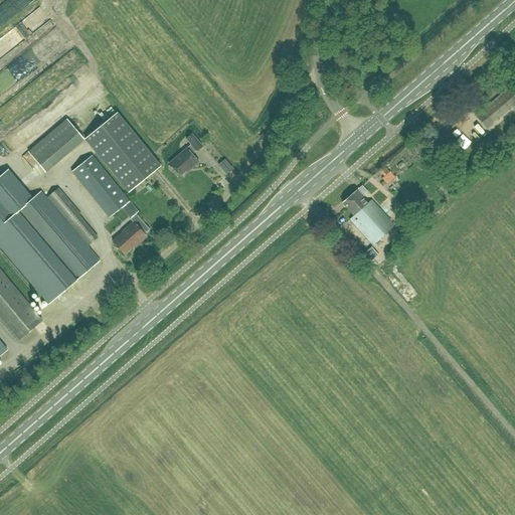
[(487,130),(514,106),(514,93),(510,88),(475,117),(487,130)]
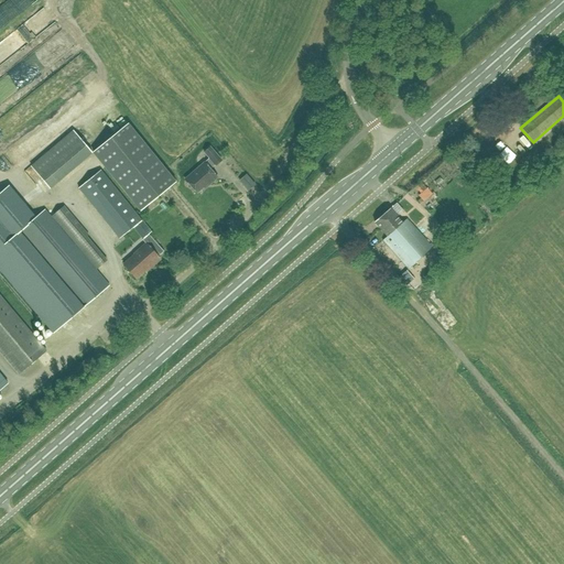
[(91,153),(73,131),(31,166),(50,188),(91,153)]
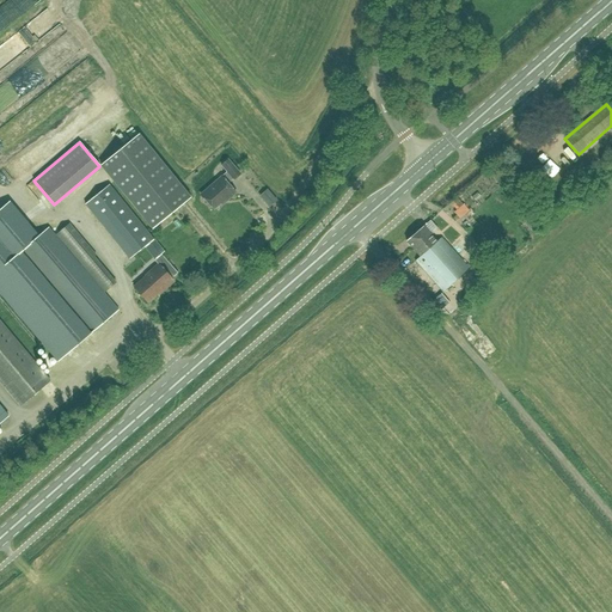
[(152,151),(114,182),(152,230),(190,199),(152,151)]
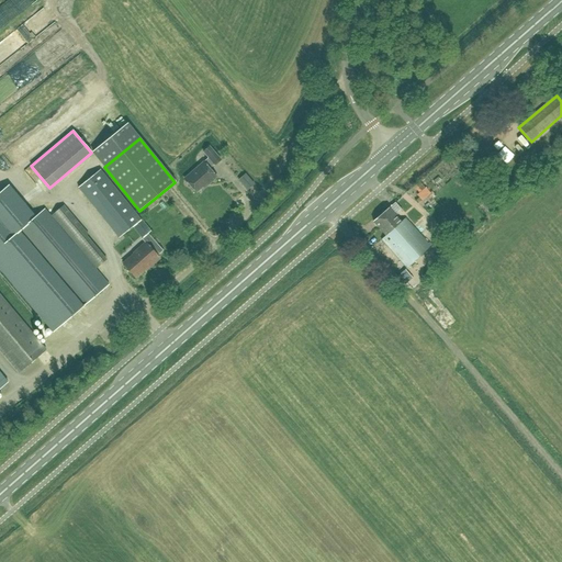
[(221,160),(209,147),(203,153),(208,158),(183,179),(195,193),(206,183),(208,186),(216,178),(209,169),(214,165),(214,166),(221,160)]
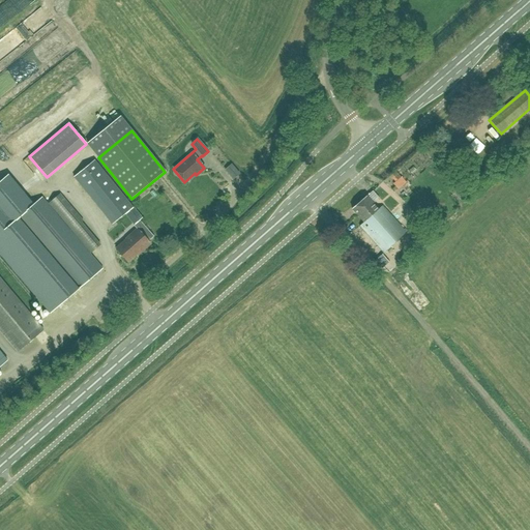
[(94,160),(74,177),(85,192),(106,175),(94,160)]
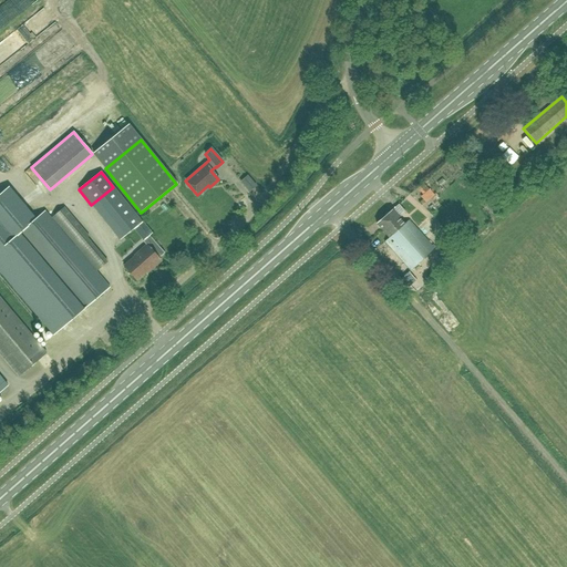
[(495,197),(488,200),(494,209),(500,206),(495,197)]
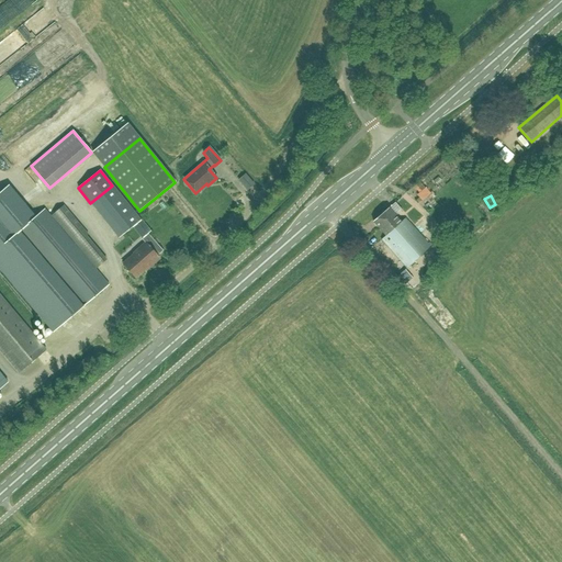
[(108,285),(94,269),(105,260),(86,236),(87,235),(63,206),(51,216),(44,210),(15,233),(71,299),(74,296),(82,306),(108,285)]
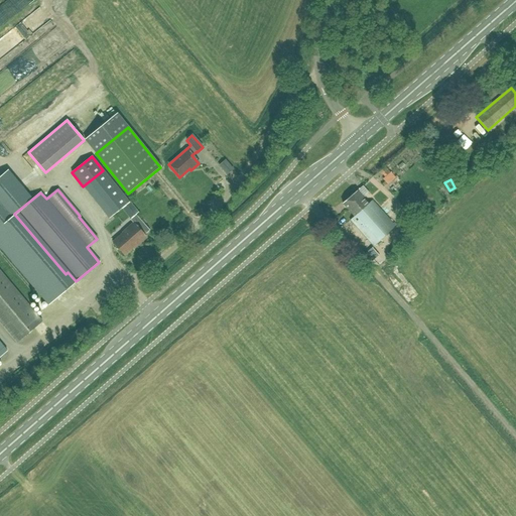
[(372,246),(394,227),(372,201),(368,205),(357,191),(342,204),(354,217),(350,220),(372,246)]
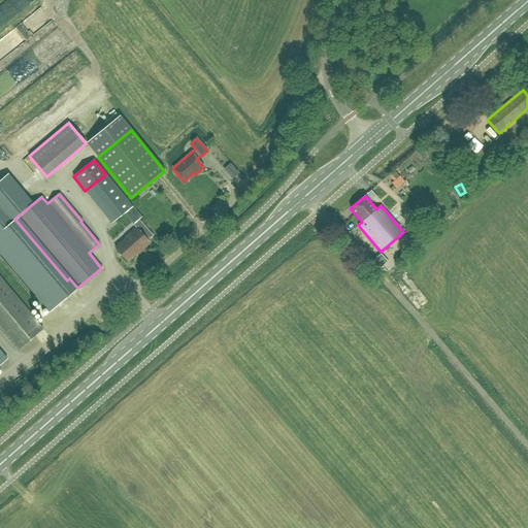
[(127,215),(135,223),(142,216),(134,207),(127,215)]
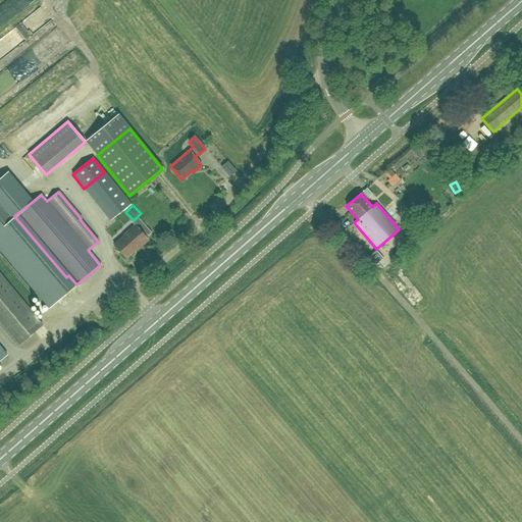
[(146,239),(151,233),(138,218),(132,223),(135,226),(126,233),(126,235),(114,246),(125,259),(140,247),(148,241),(146,239)]
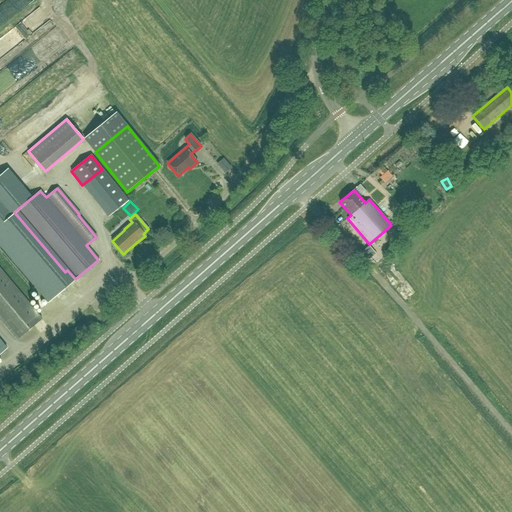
[(0,321),(16,340),(41,319),(0,270),(0,321)]
